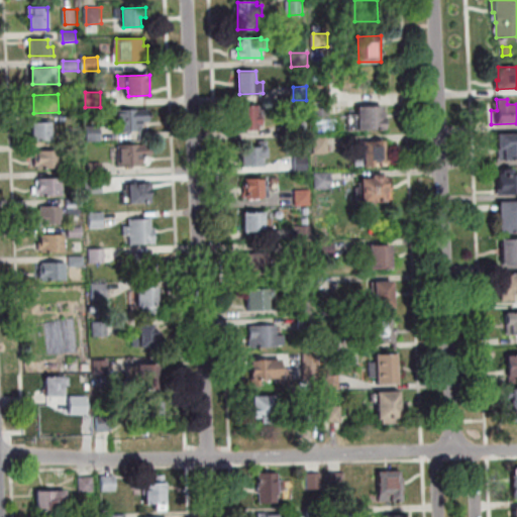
[(315,115),(315,102),(330,102),(330,115),(315,115)]
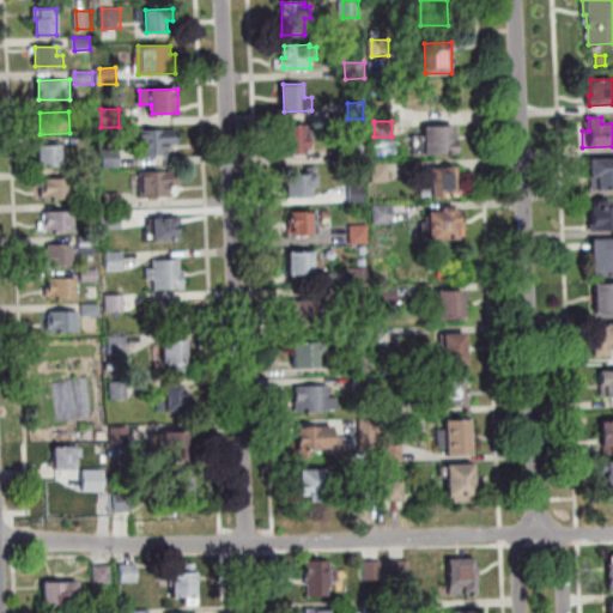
[(284,125),(305,125),(305,135),(310,135),(310,146),(307,147),(307,153),(285,153),(284,125)]
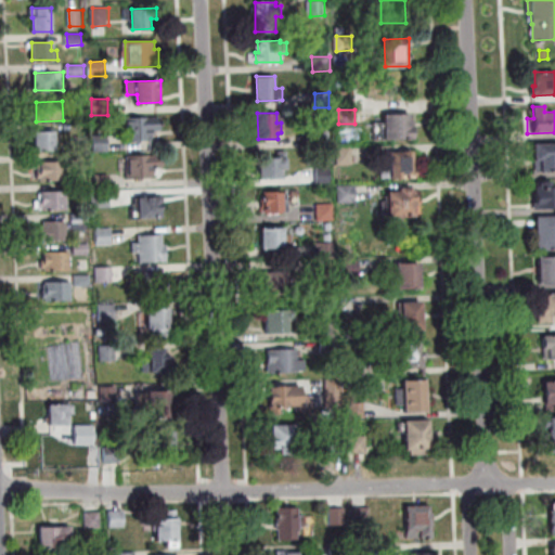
[(385,115),(412,114),(412,126),(413,126),(414,138),(386,139),(385,115)]
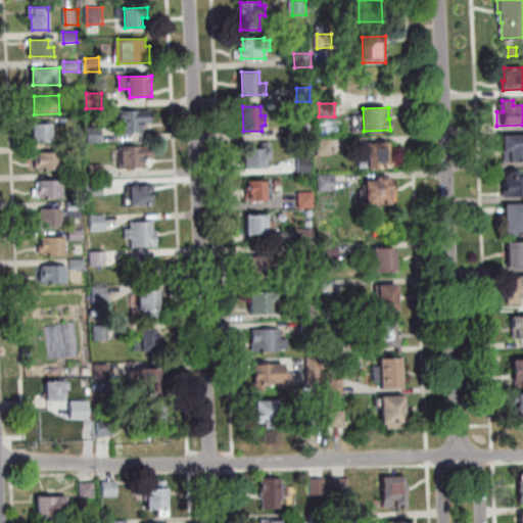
[(151,110),(152,124),(143,124),(144,132),(120,132),(119,110),(151,110)]
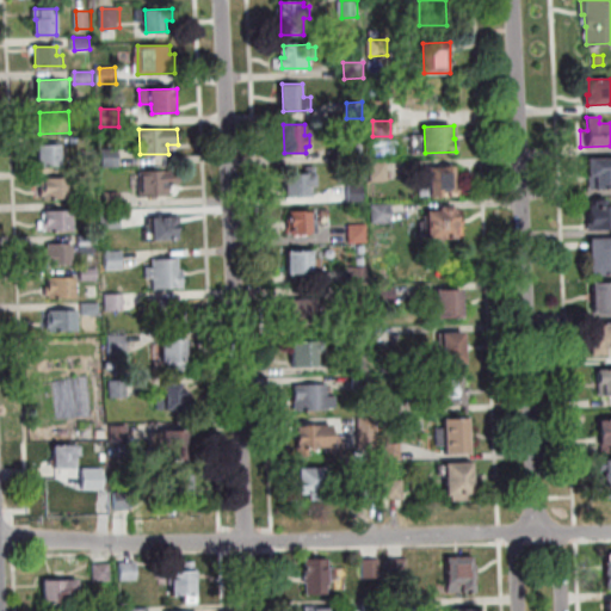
[(61,144),(61,166),(39,166),(39,144),(61,144)]
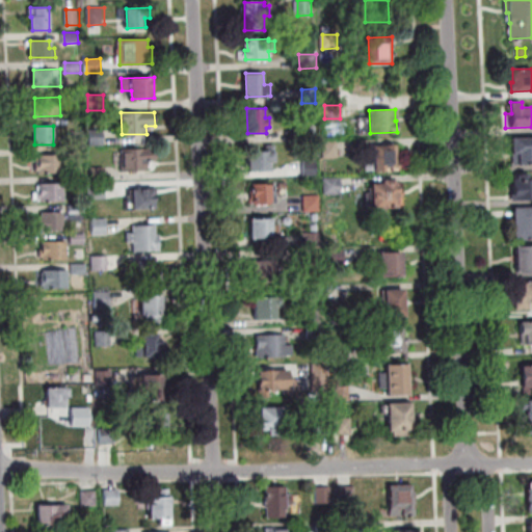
[(105,129),(105,143),(89,143),(89,129),(105,129)]
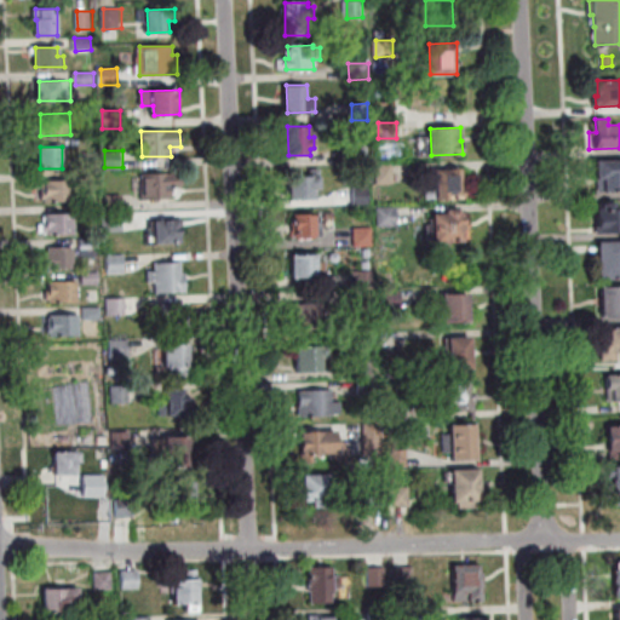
[(597,160),(619,159),(619,190),(600,190),(600,179),(598,179),(597,160)]
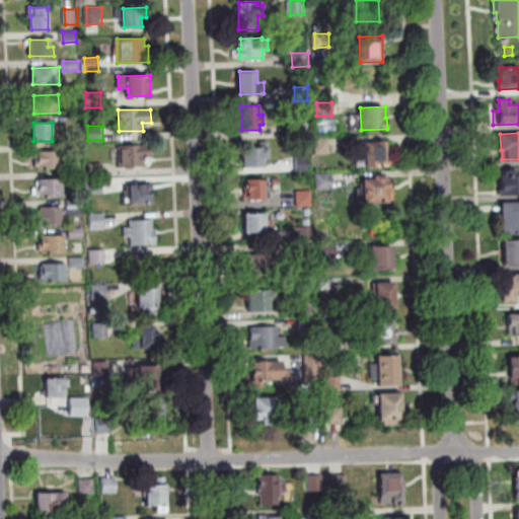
[(317,153),(316,139),(329,138),(330,153),(317,153)]
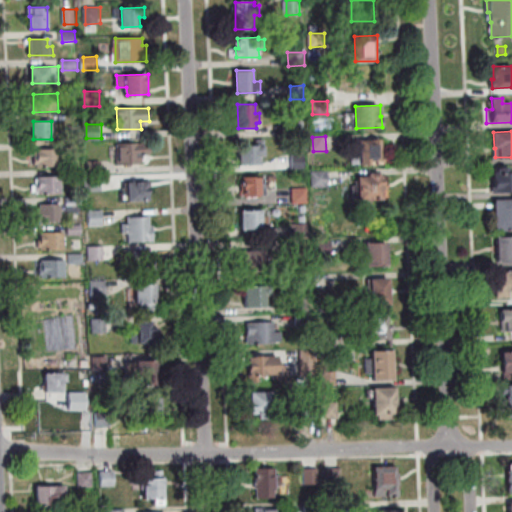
[(259,145),(259,140),(265,140),(266,156),(259,156),(260,164),(241,165),(240,146),(259,145)]
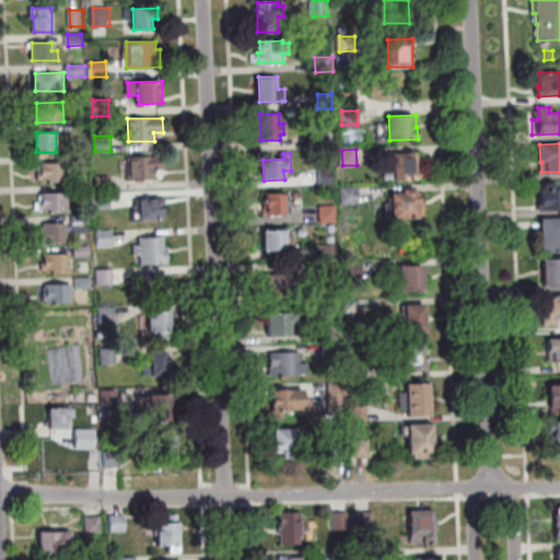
[(419,153),(419,178),(387,179),(386,171),(396,171),(396,153),(419,153)]
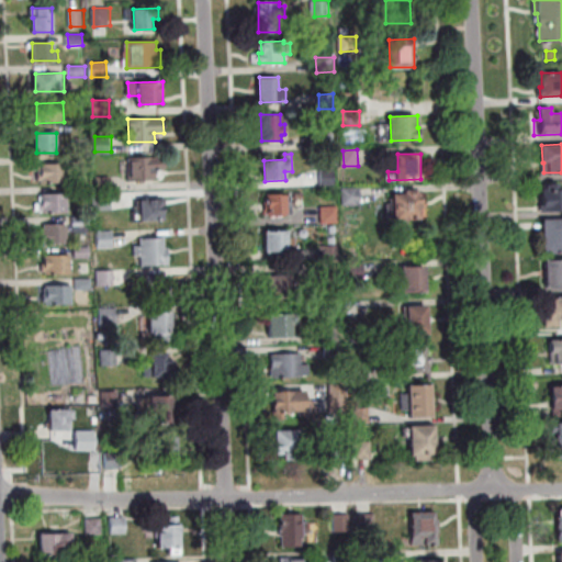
[(130,158),(165,158),(166,170),(156,170),(156,180),(131,180),(130,158)]
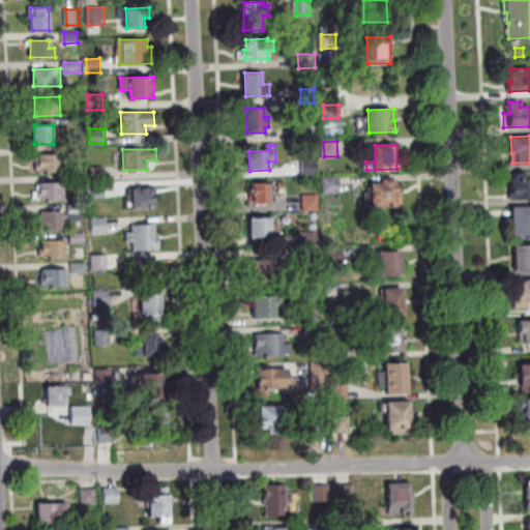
[(38,155),(64,155),(64,172),(38,172),(38,155)]
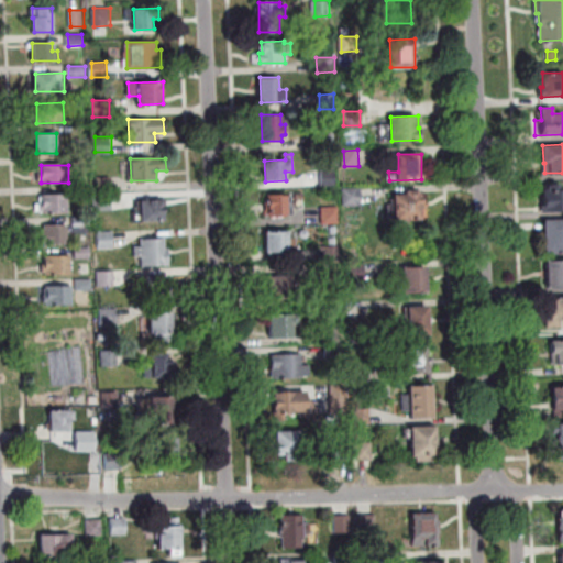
[(335,170),(337,185),(323,186),(322,172),(335,170)]
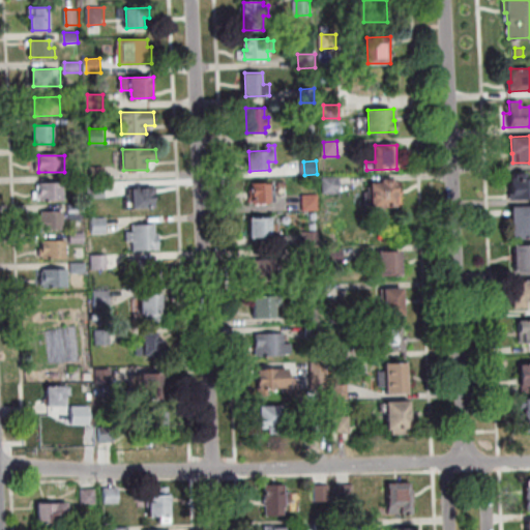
[(93,180),(92,167),(105,167),(105,180),(93,180)]
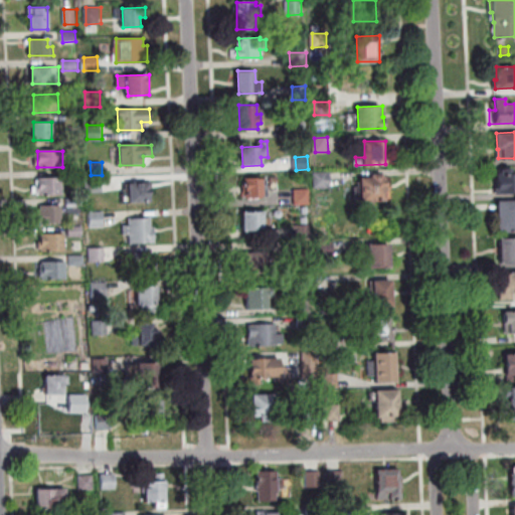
[(514,174),(514,192),(497,193),(496,175),(501,174),(501,168),(511,167),(512,174),(514,174)]
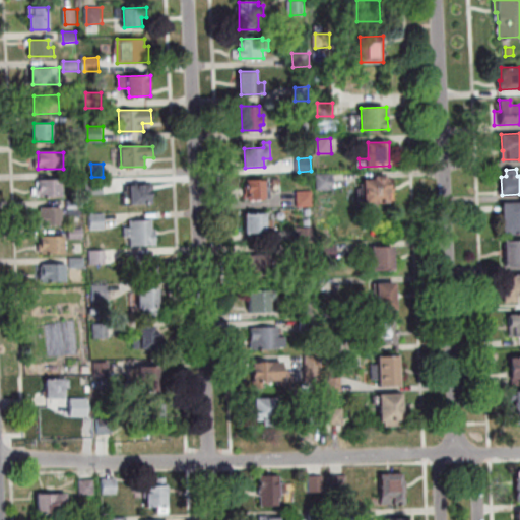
[(335,189),(318,190),(317,175),(334,174),(335,189)]
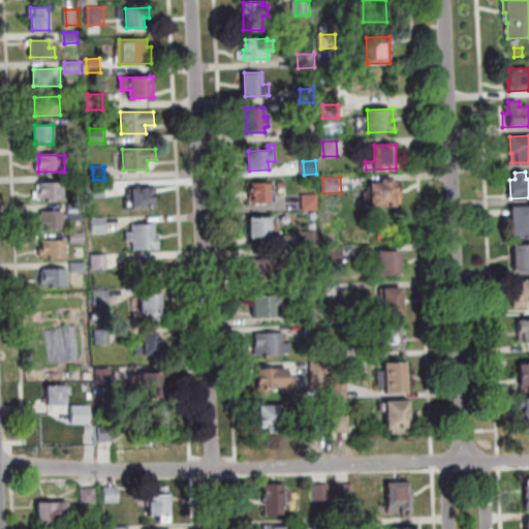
[(397,181),(398,206),(373,207),(373,204),(367,204),(367,192),(372,192),(372,182),(382,182),(382,179),(394,179),(394,181),(397,181)]
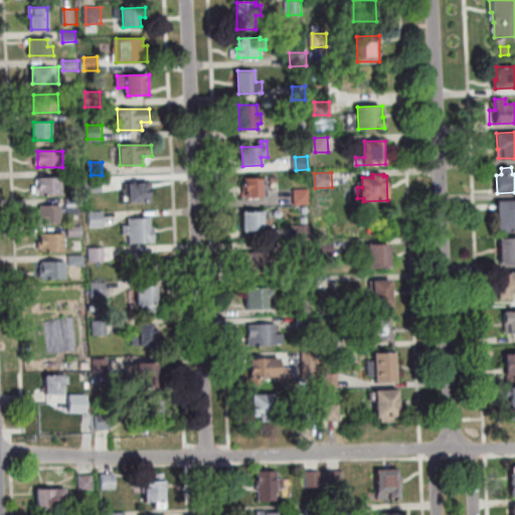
[(62,177),(62,194),(38,195),(38,186),(39,186),(39,178),(62,177)]
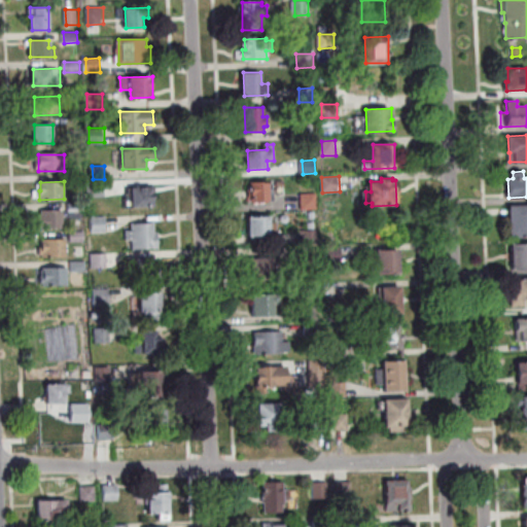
[(106,196),(92,197),(92,182),(106,182),(106,196)]
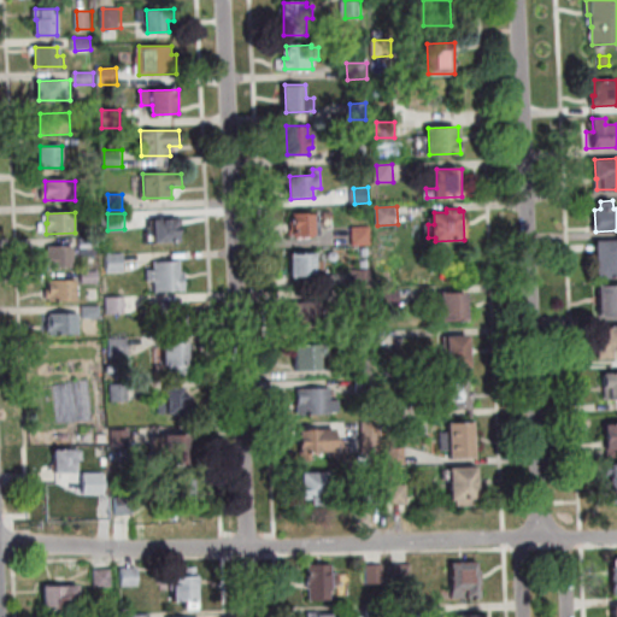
[(294,215),(315,213),(315,236),(295,238),(294,215)]
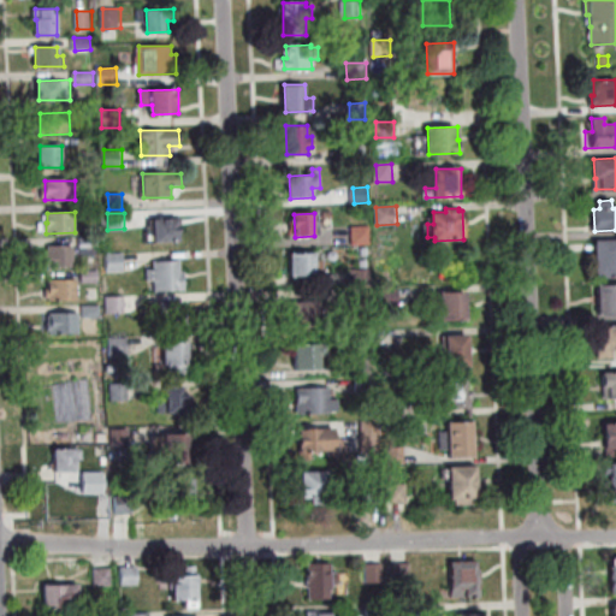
[(178,218),(179,242),(155,242),(155,218),(178,218)]
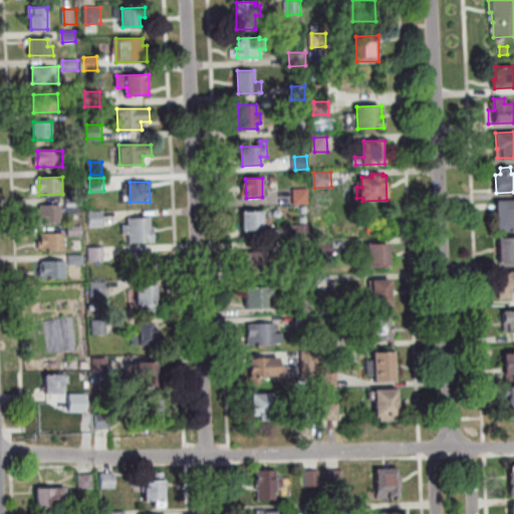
[(294,189),(310,189),(310,204),(295,205),(294,189)]
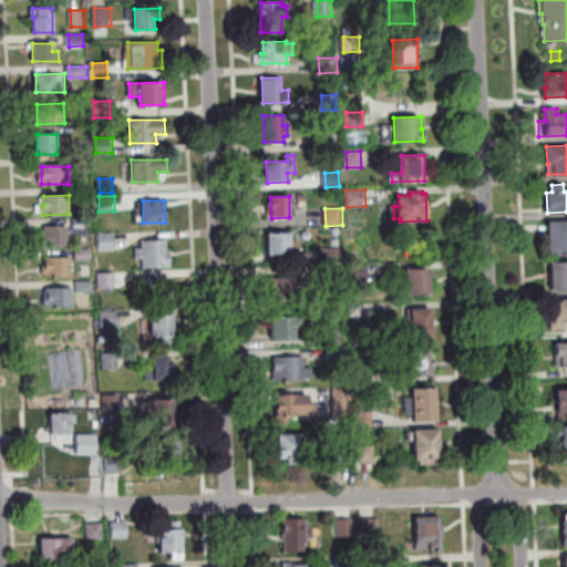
[(75,234),(74,219),(90,219),(90,233),(75,234)]
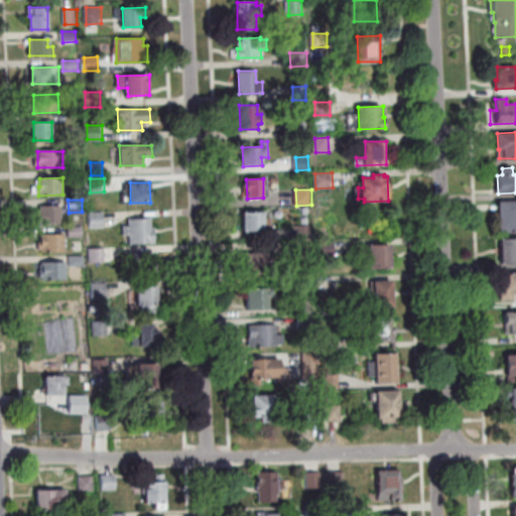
[(499,202),(515,201),(515,232),(500,233),(499,202)]
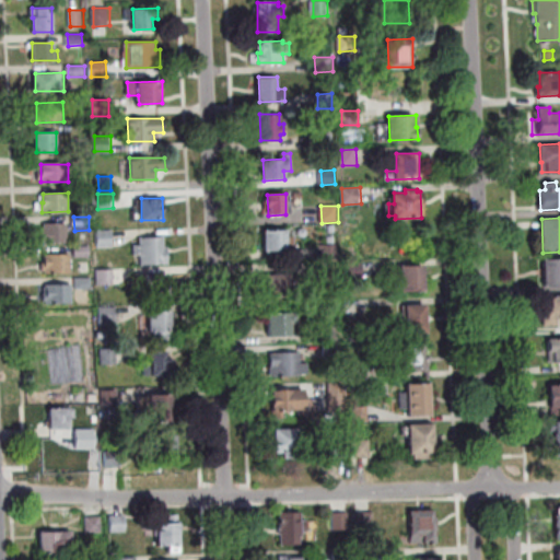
[(42,228),(46,228),(46,223),(68,223),(68,242),(42,243),(42,228)]
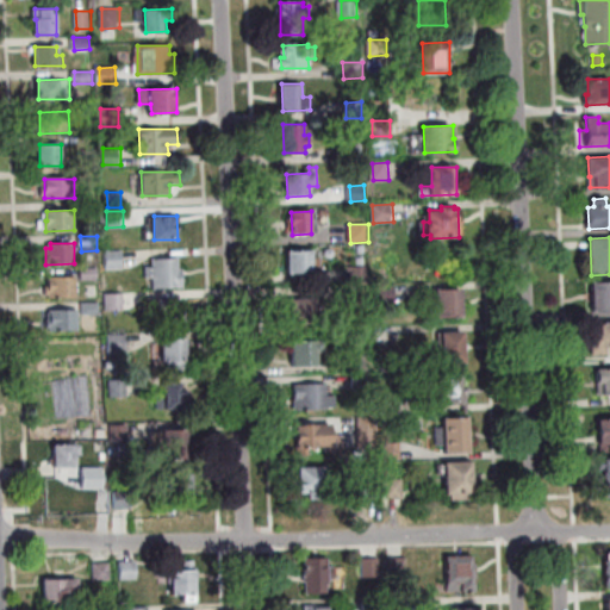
[(319,257),(319,273),(290,273),(288,251),(312,250),(313,257),(319,257)]
